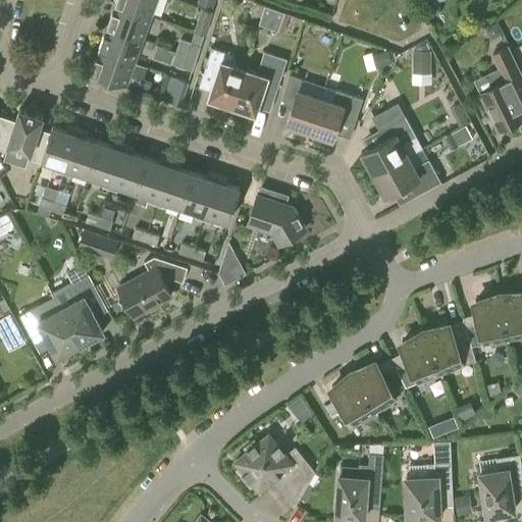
[(150,15),(155,0),(115,0),(115,2),(150,15)]
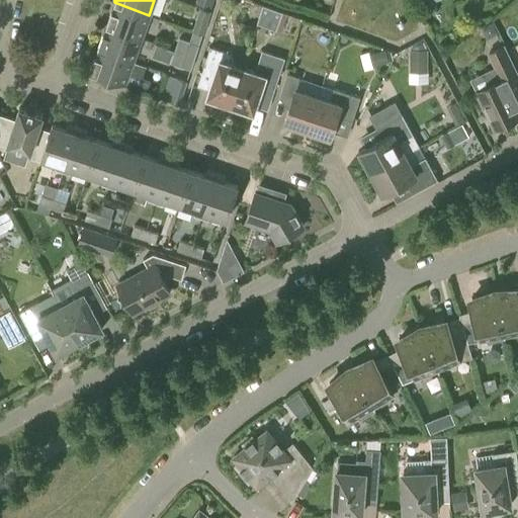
[(142,37),(149,15),(114,2),(105,25),(142,37)]
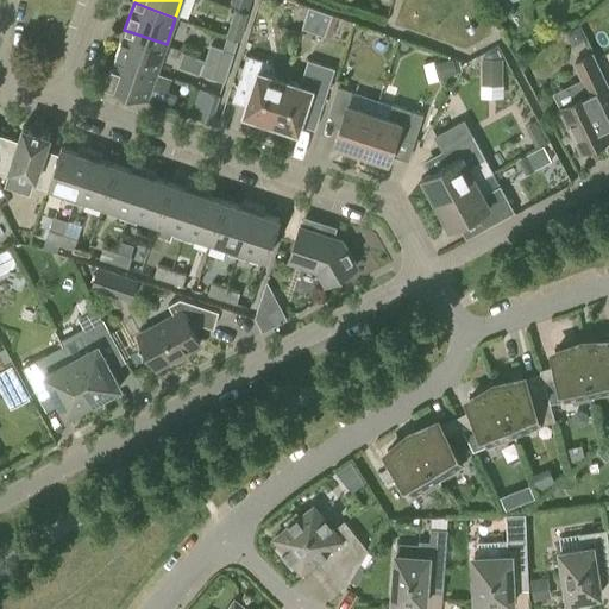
[(331,36),(338,13),(308,5),(301,26),(331,36)]
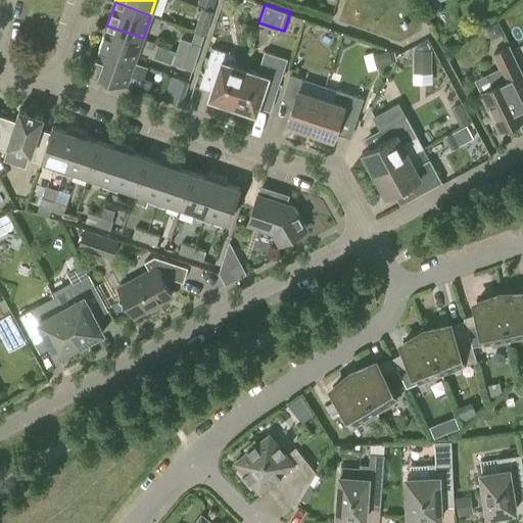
[(204,34),(207,24),(211,11),(202,8),(195,31),(204,34)]
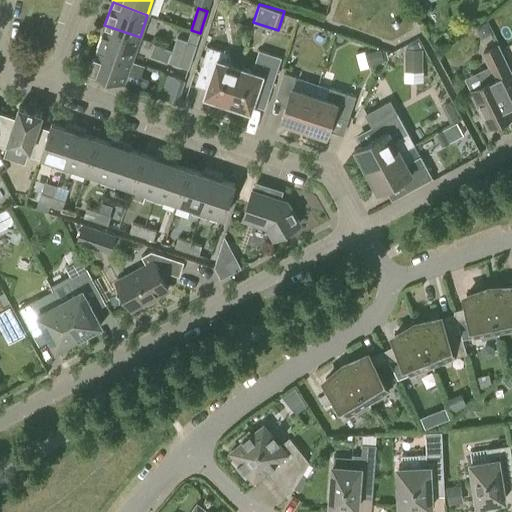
[(478,32),(486,35),(492,32),(487,21),(475,26),(478,32)]
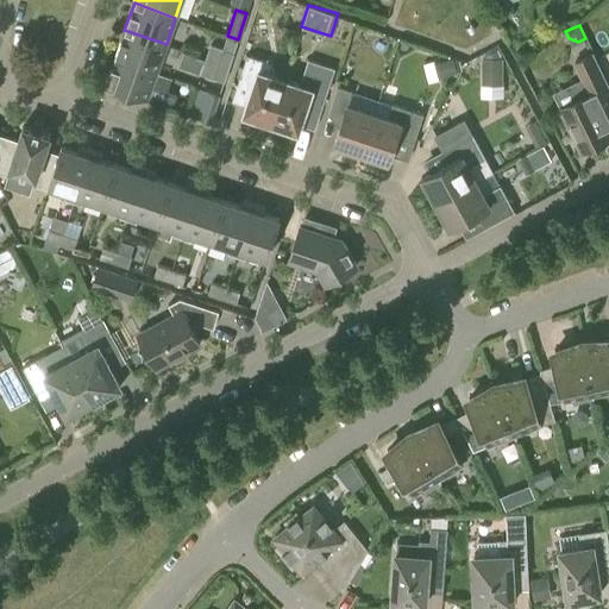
[(157,71),(167,44),(124,30),(114,57),(157,71)]
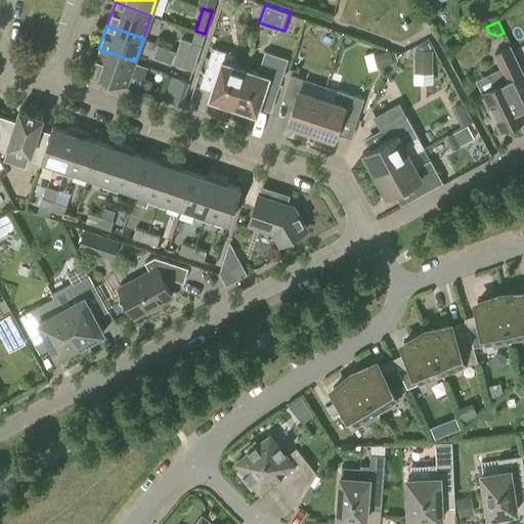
[(177,51),(197,57),(201,45),(181,39),(177,51)]
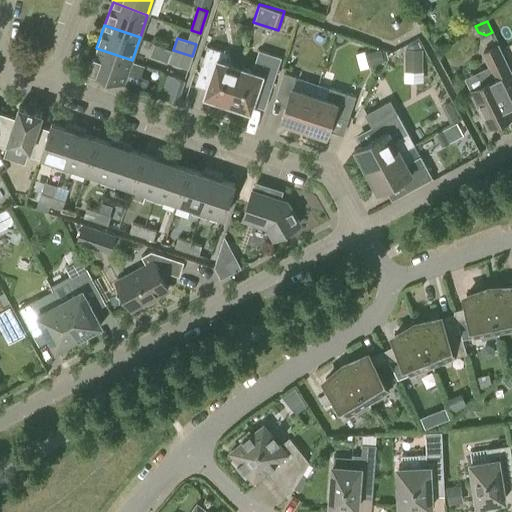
[(148,54),(167,58),(170,46),(151,42),(148,54)]
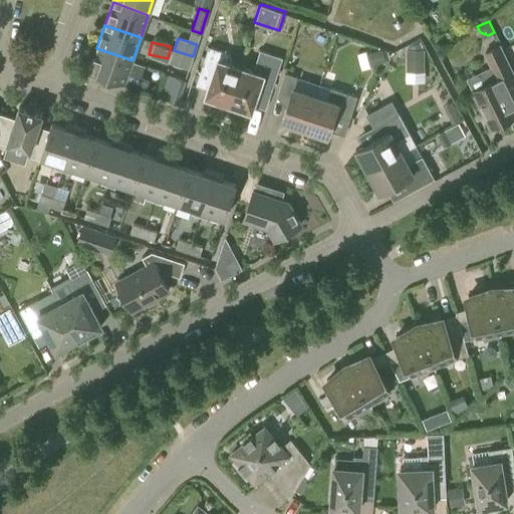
[(513,104),(513,75),(499,45),(485,52),(498,78),(473,90),(490,127),(513,115),(513,109),(512,105),(513,104)]
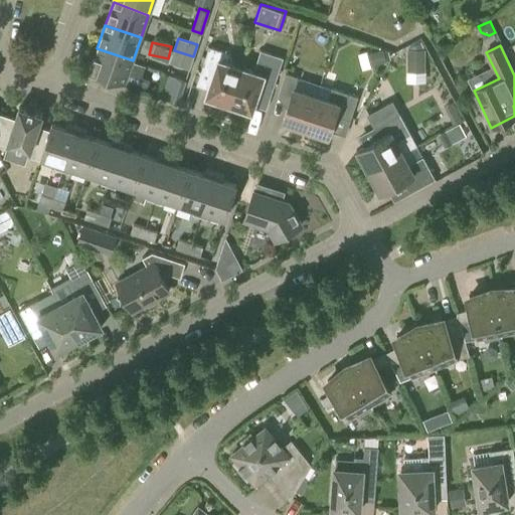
[(230,54),(208,46),(202,66),(214,69),(205,96),(216,100),(217,105),(227,108),(240,67),(233,64),(230,54)]
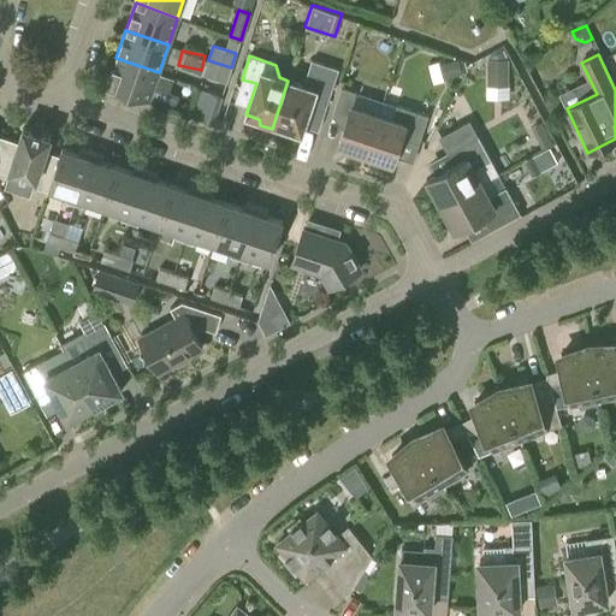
[(148,101),(159,72),(116,58),(106,86),(148,101)]
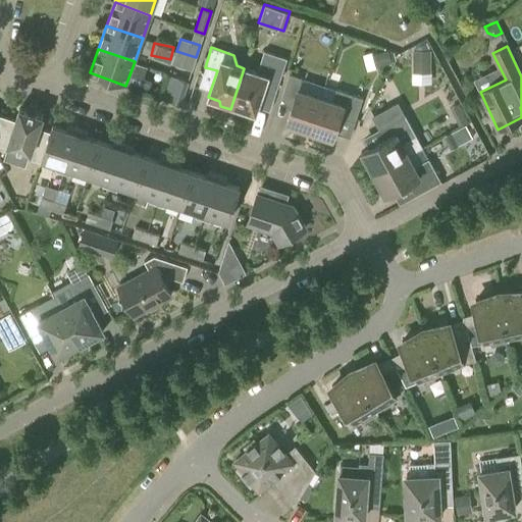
[(413,72),(431,72),(431,50),(413,50),(413,72)]
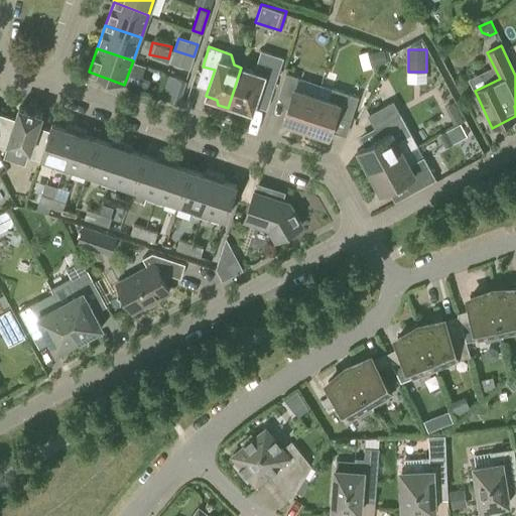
[(189,69),(194,56),(174,50),(170,62),(189,69)]
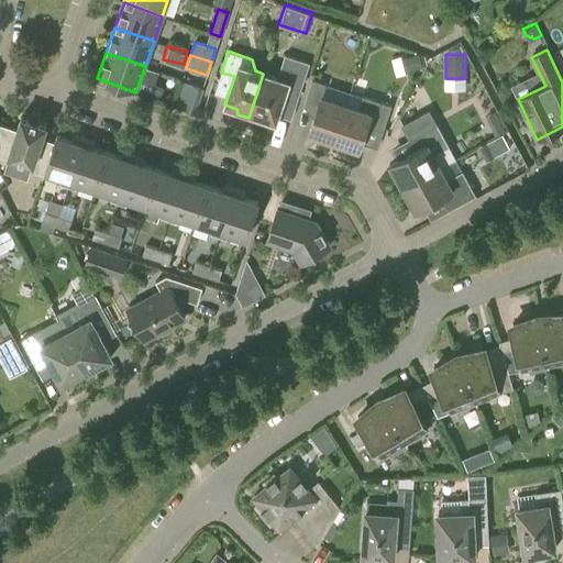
[(263,74),(249,118),(260,121),(263,118),(275,122),(285,92),(298,97),(309,63),(285,55),(277,78),(263,74)]
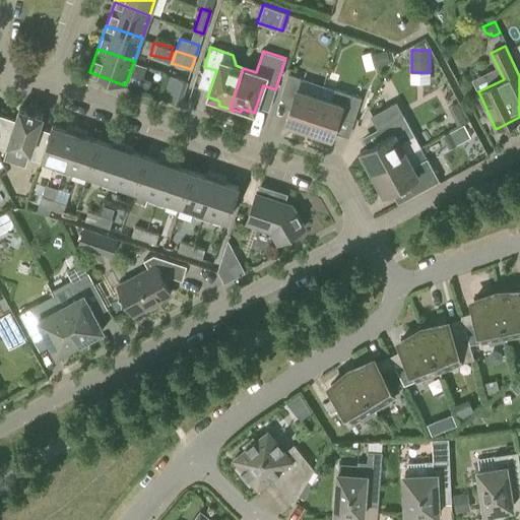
[(308,130),(319,96),(297,88),(301,77),(288,73),(280,98),(293,102),(285,123),(298,127),(297,128),(307,132),(307,130),(308,130)]
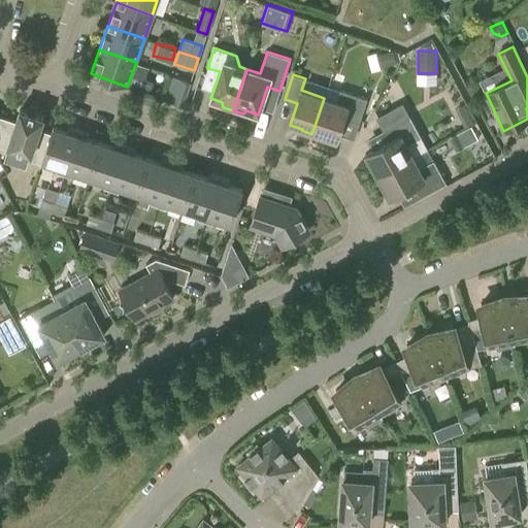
[(171,75),(164,99),(184,105),(191,83),(171,75)]
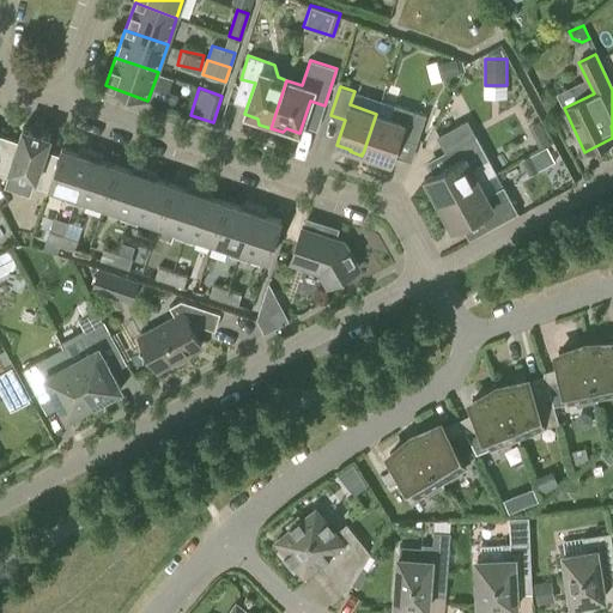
[(376,114),(363,153),(365,155),(364,156),(376,159),(376,158),(390,163),(399,138),(417,144),(426,115),(395,104),(390,119),(376,114)]
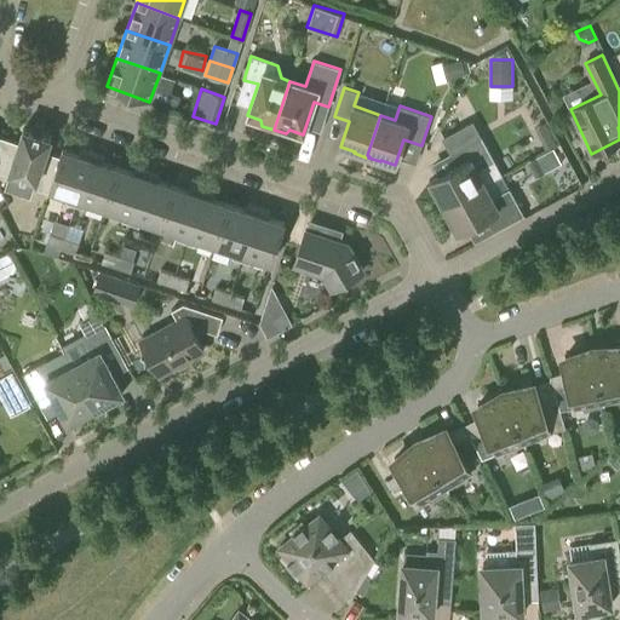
[(544,149),(555,143),(545,122),(534,127),(544,149)]
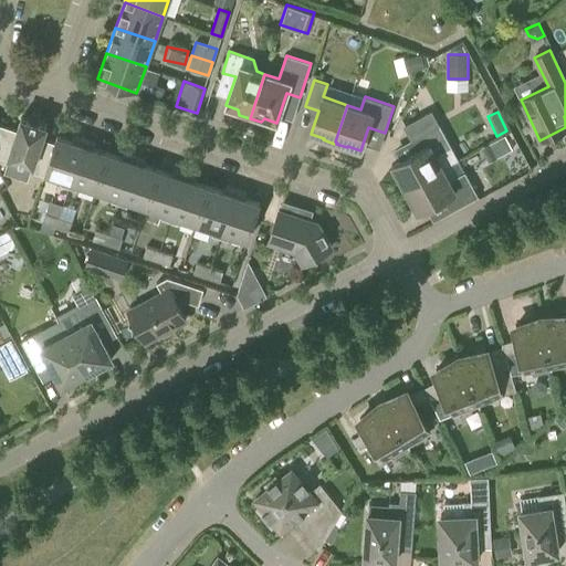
[(33,165),(42,138),(46,125),(39,123),(35,115),(28,119),(21,117),(17,130),(0,125),(0,134),(3,139),(12,144),(8,157),(9,157),(32,165),(33,165)]
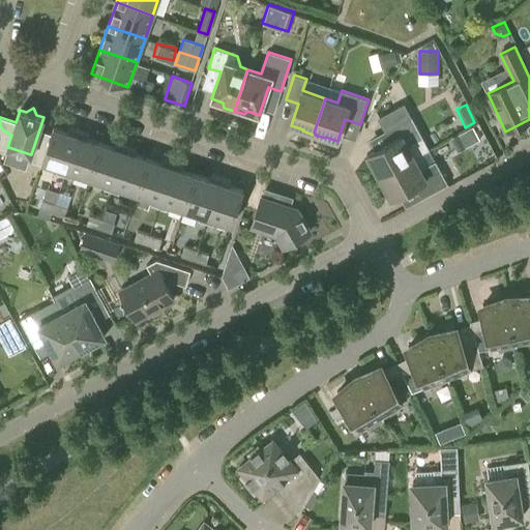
[(380,176),(414,157),(429,149),(411,116),(386,129),(392,141),(367,154),(380,176)]
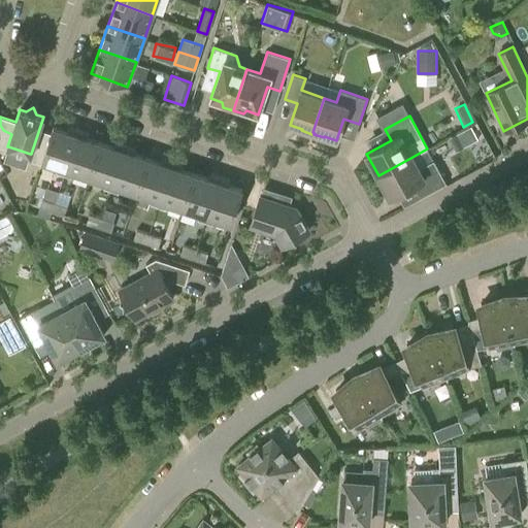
[(465,135),(480,127),(476,122),(459,131),(460,134),(465,135)]
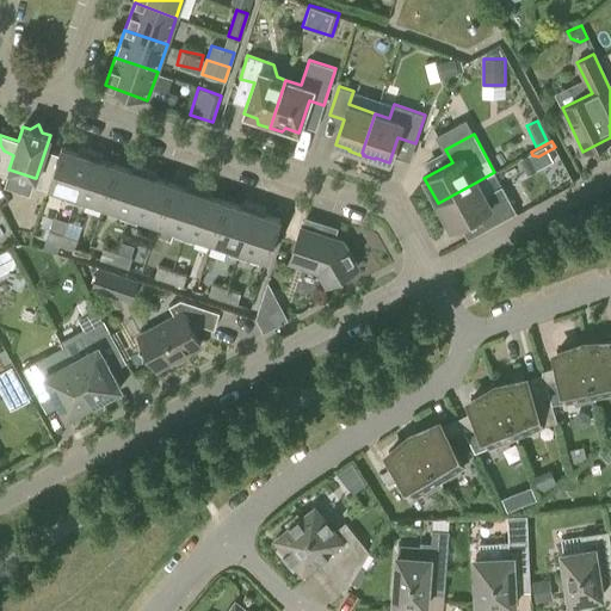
[(4,150),(0,144),(0,173),(7,177),(10,170),(8,170),(13,155),(4,150)]
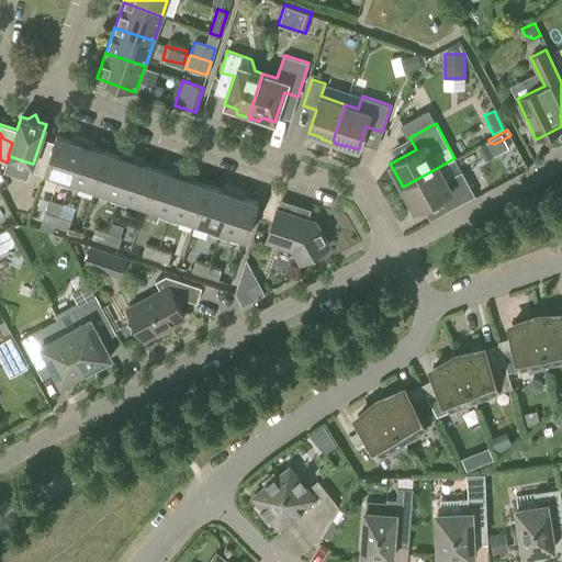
[(68,186),(83,137),(74,134),(70,139),(56,135),(54,142),(44,171),(45,172),(60,178),(60,183),(68,186)]
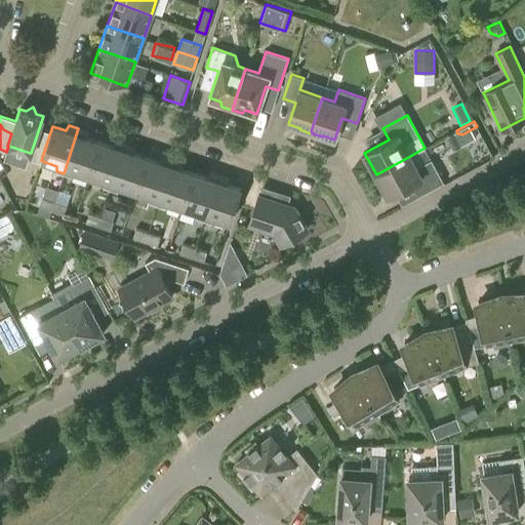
[(41,160),(50,132),(39,128),(31,153),(30,153),(28,159),(41,163),(42,161),(41,160)]
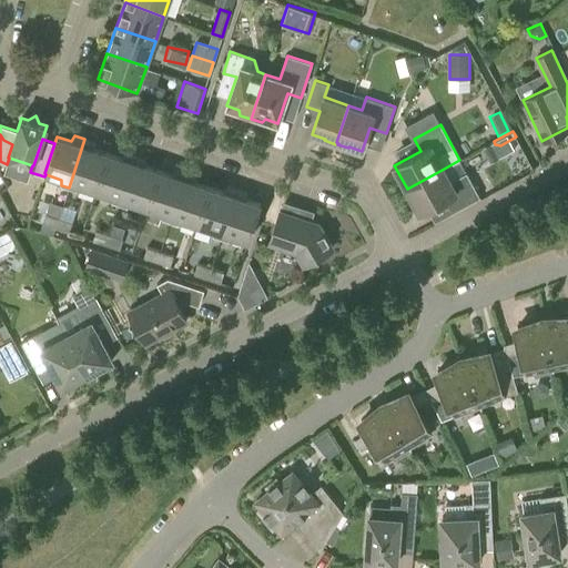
[(95,191),(108,153),(94,149),(94,142),(84,139),(69,188),(77,190),(80,185),(95,191)]
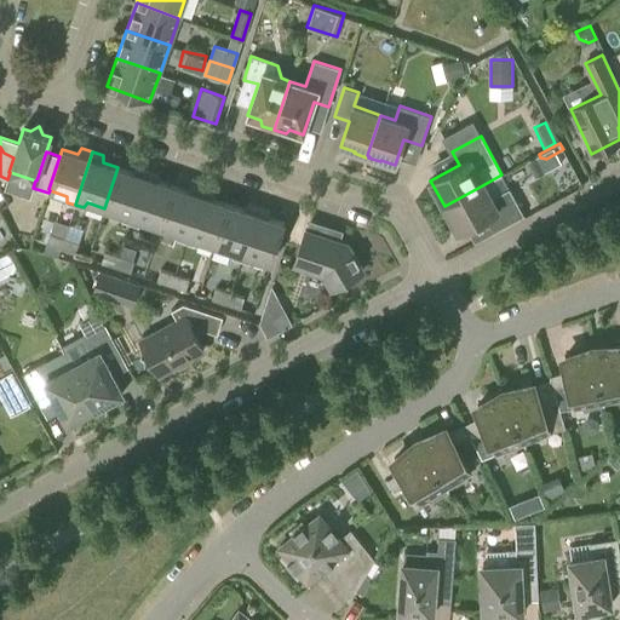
[(130,223),(148,170),(137,166),(132,172),(118,167),(104,208),(122,214),(122,220),(130,223)]
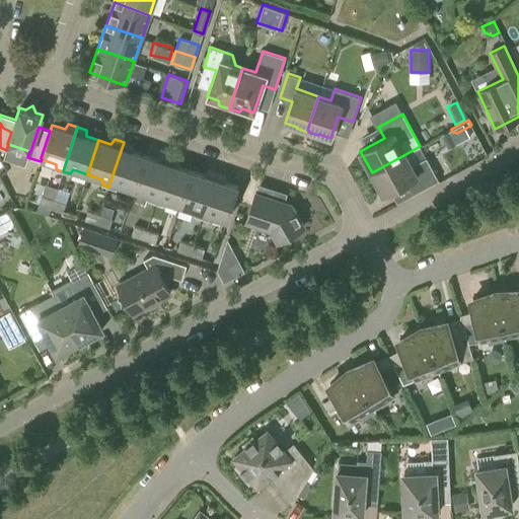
[(134,190),(145,155),(133,151),(133,145),(124,142),(108,187),(116,190),(119,184),(134,190)]
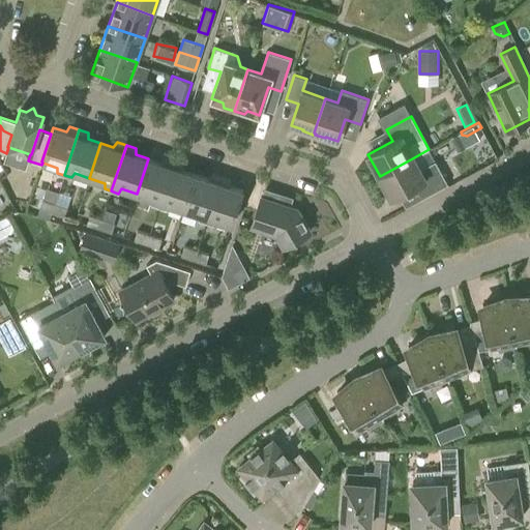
[(158,207),(174,160),(165,157),(160,163),(148,158),(137,194),(152,199),(151,204),(158,207)]
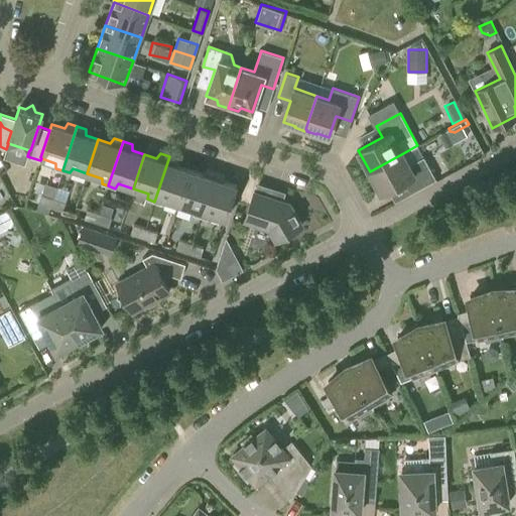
[(403,153),(370,171),(381,192),(405,179),(411,192),(436,179),(423,156),(409,164),(403,153)]
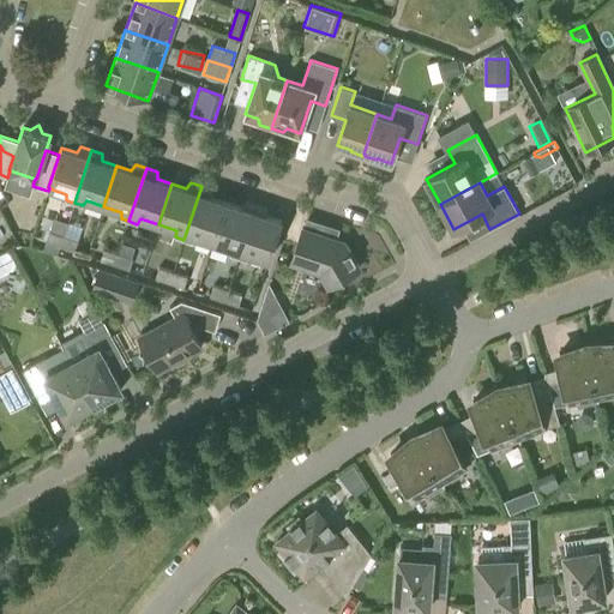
[(212,242),(227,203),(212,198),(212,190),(202,186),(184,240),(192,242),(196,236),(212,242)]
